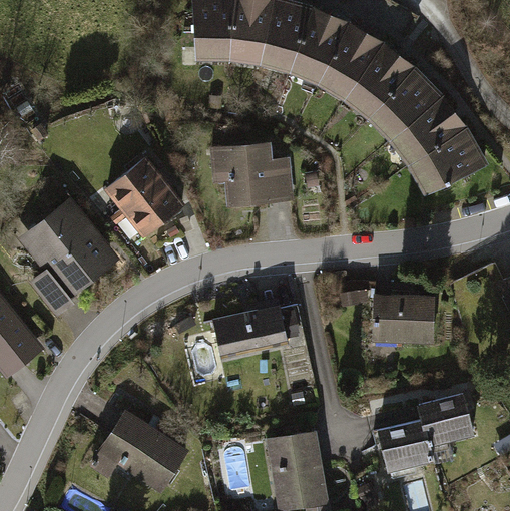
[(229,58),(234,0),(195,0),(197,59),(229,58)]
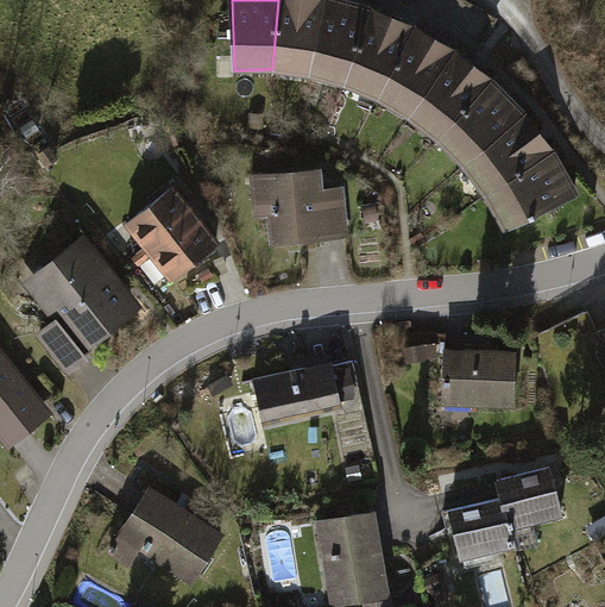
[(309,73),(325,0),(278,0),(272,69),(309,73)]
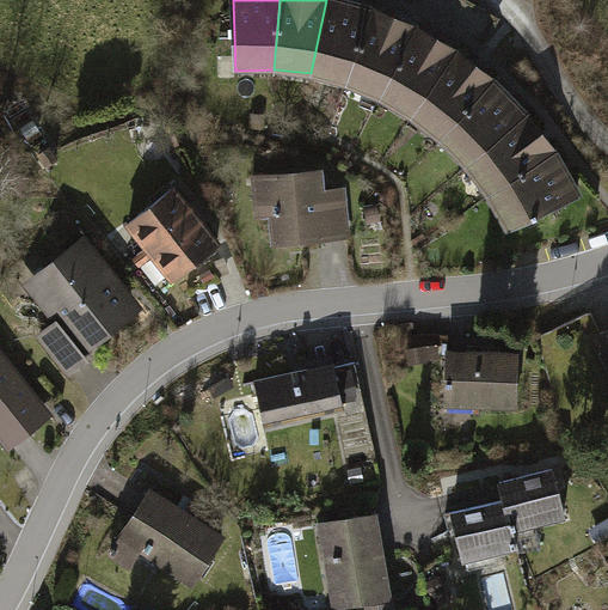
[(347,84),(376,1),(373,0),(326,0),(311,73),(347,84)]
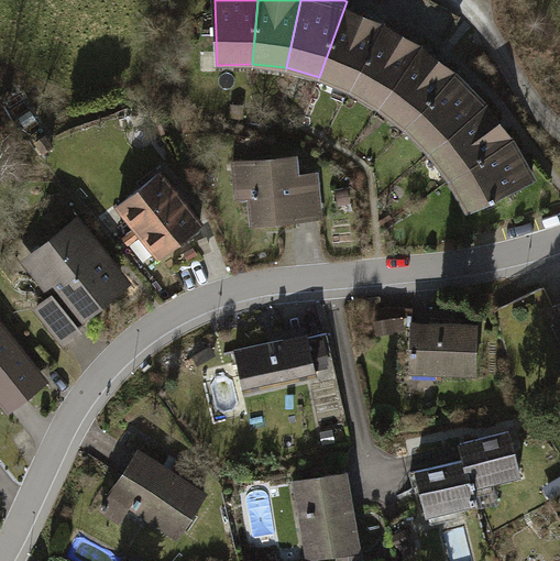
[(351,89),(386,20),(347,1),(319,77),(351,89)]
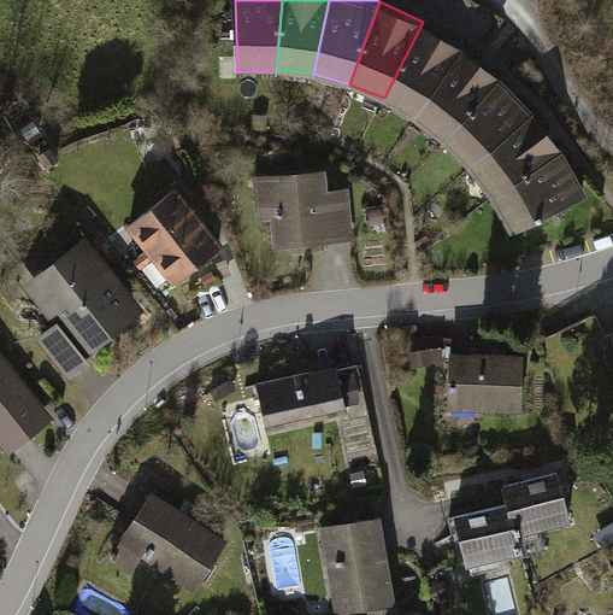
[(417,117),(466,45),(423,22),(384,98),(417,117)]
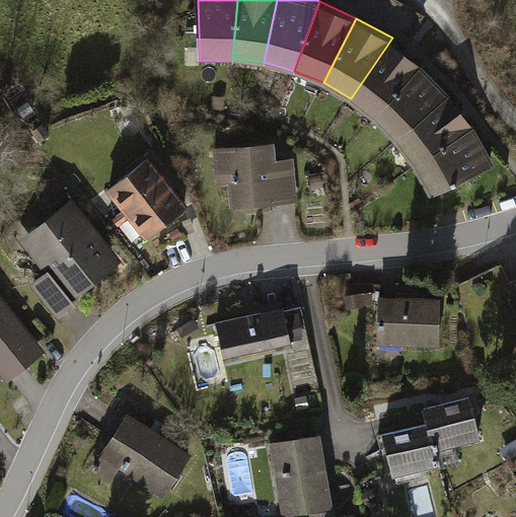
[(374,120),(423,64),(392,38),(351,98),(374,120)]
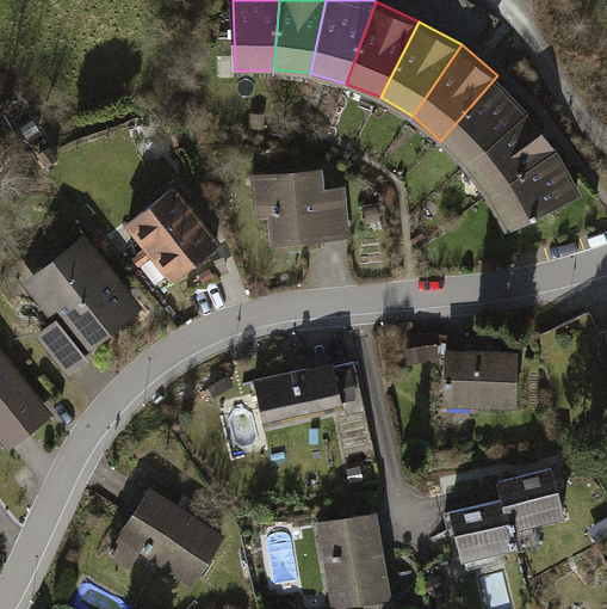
[(465,168),(531,110),(497,75),(440,141),(465,168)]
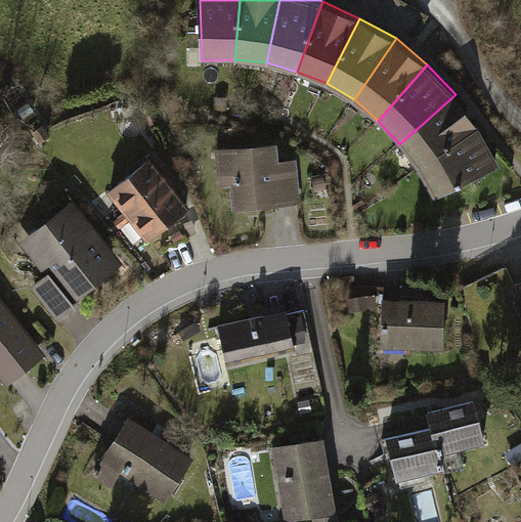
[(418,171),(480,128),(456,94),(399,144),(418,171)]
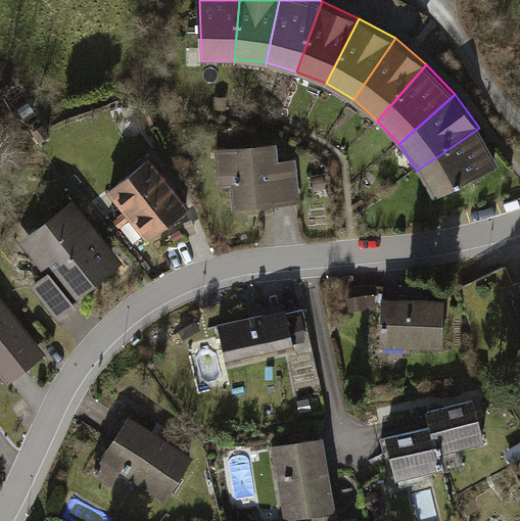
[(430,199),(500,163),(479,128),(417,171),(430,199)]
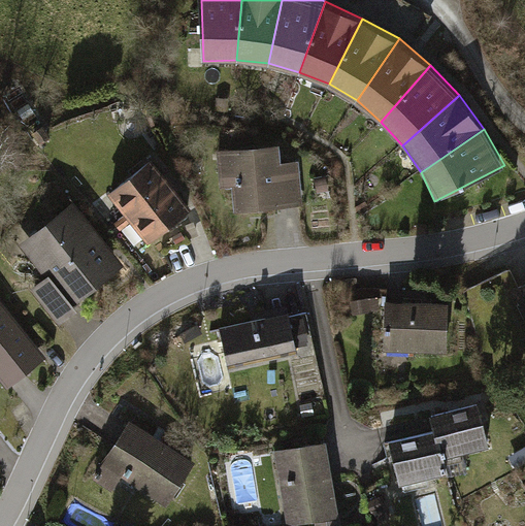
[(280,148),(218,152),(222,212),(303,208),(301,160),(280,162),(280,148)]
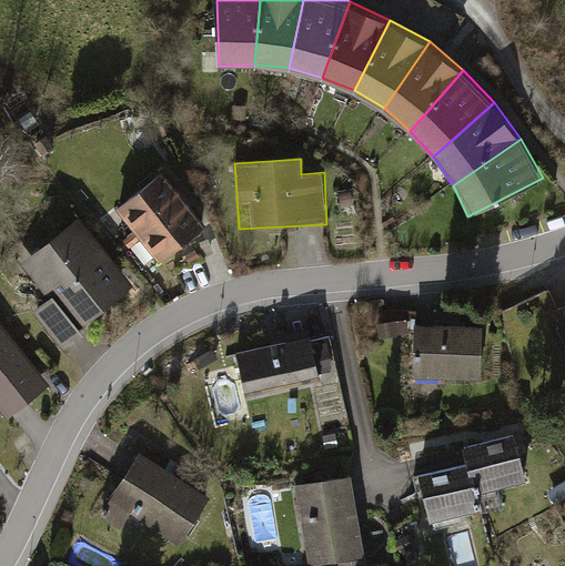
[(138,234),(187,195),(164,168),(115,206),(138,234)]
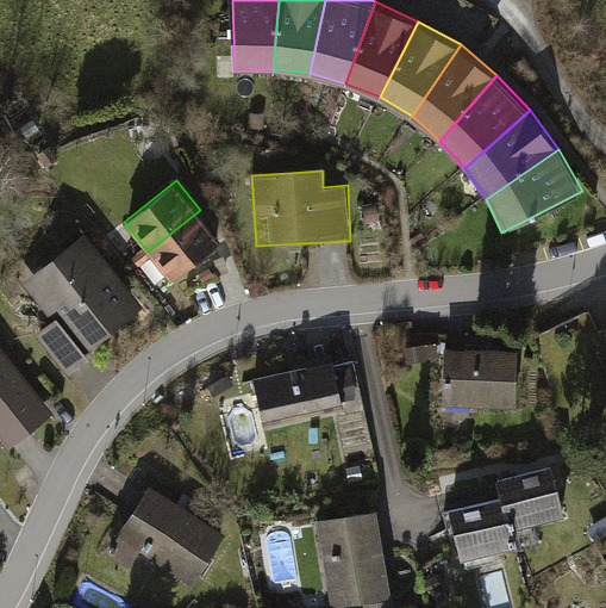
[(172,280),(223,239),(200,210),(148,252),(172,280)]
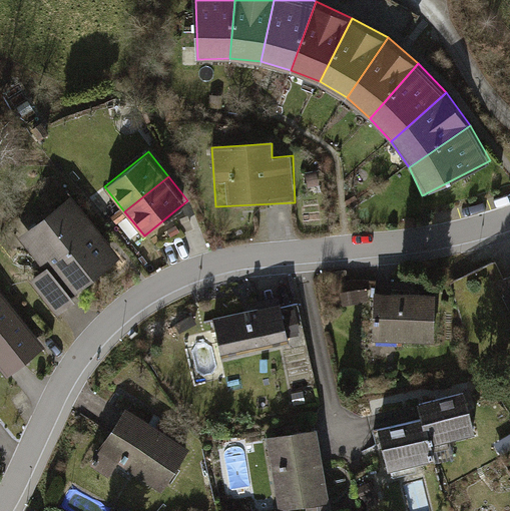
[(122,262),(74,195),(24,232),(48,265),(33,275),(58,309),(122,262)]
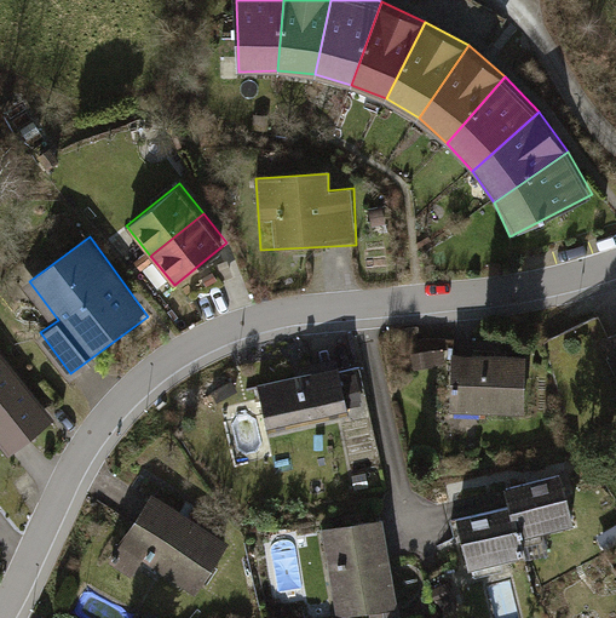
[(615,336),(599,344),(615,382),(615,336)]
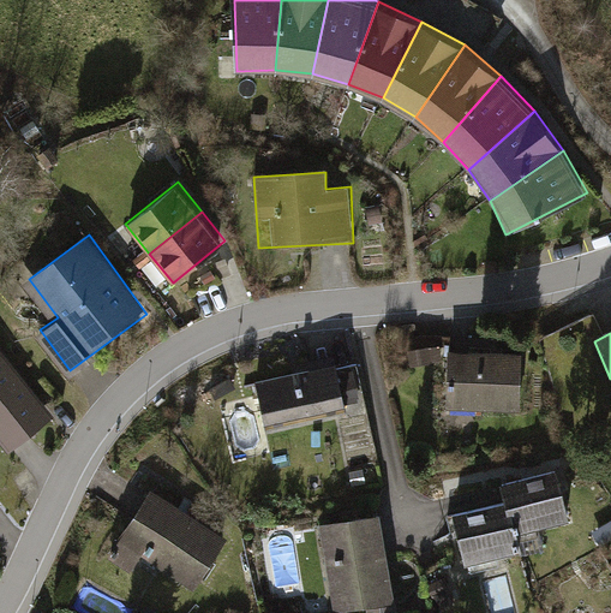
[(58,416),(0,346),(0,435),(13,451),(58,416)]
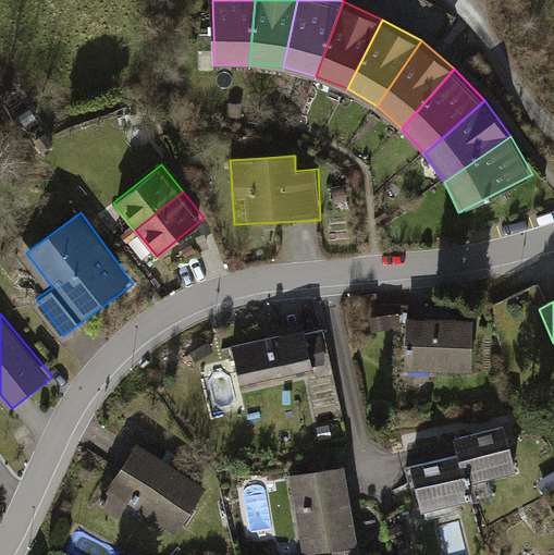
[(470,323),(406,322),(406,374),(469,375),(470,323)]
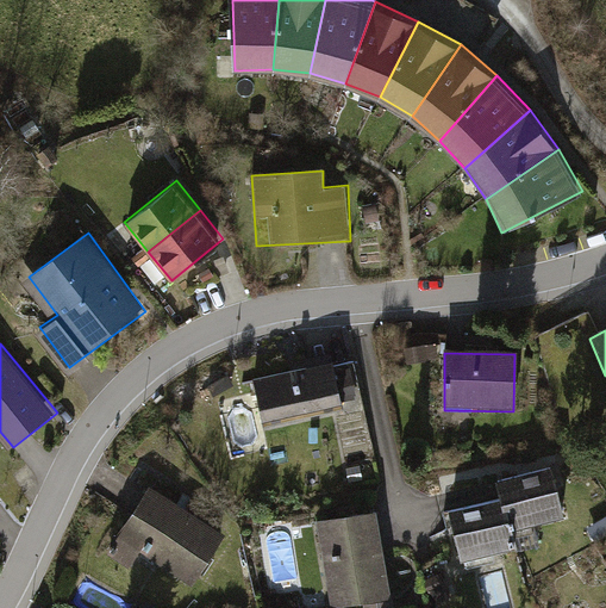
[(341,407),(332,367),(252,383),(261,423),(341,407)]
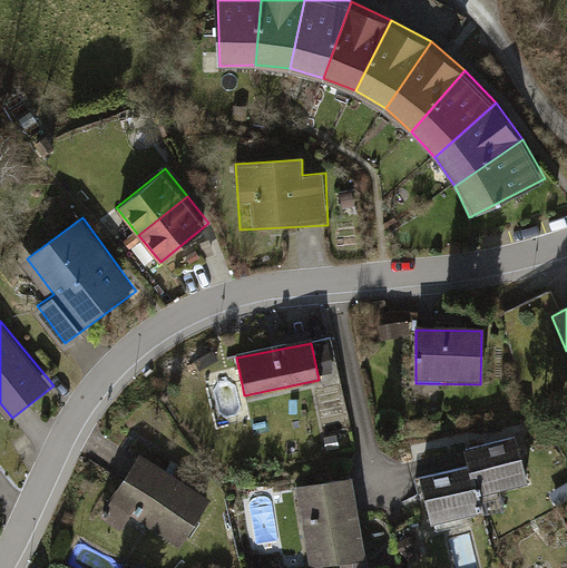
[(526,483),(515,439),(465,451),(469,468),(476,497),(526,483)]
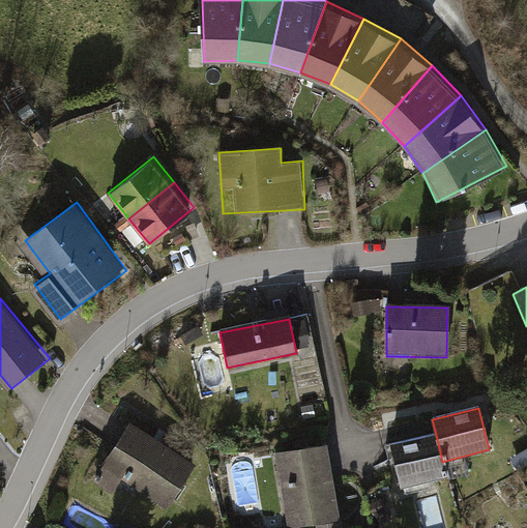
[(201,462),(143,427),(112,477),(170,512),(201,462)]
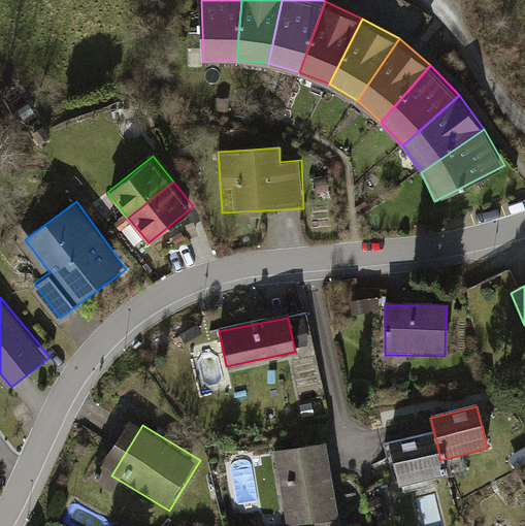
[(397,488),(445,477),(440,460),(434,433),(387,446),(397,488)]
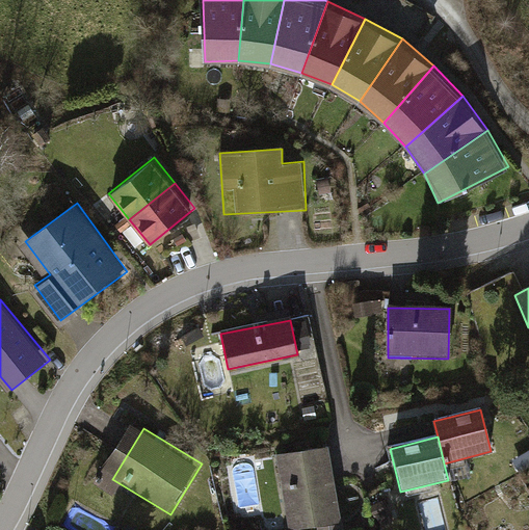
[(318,529),(342,526),(329,446),(276,454),(282,489),(276,491),(283,529),(318,529)]
